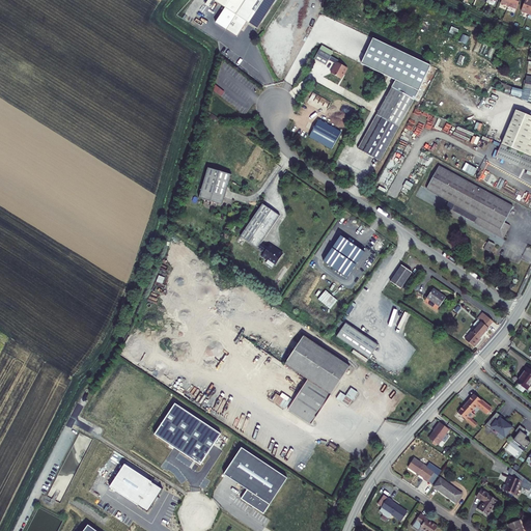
[(213,0),(224,7),(215,23),(236,36),(246,22),(257,29),(275,0),(213,0)]
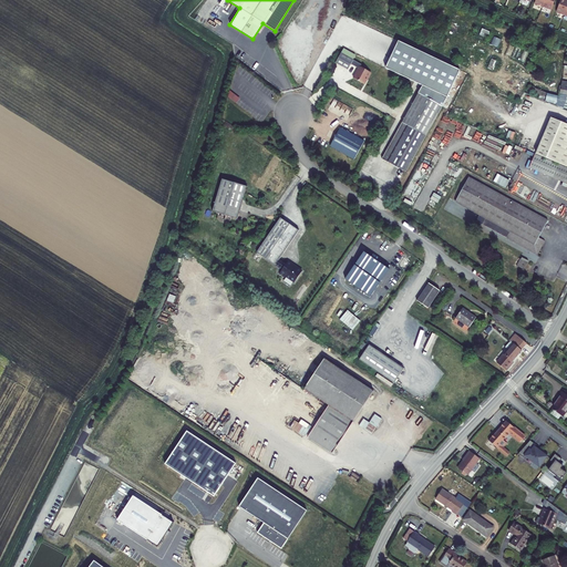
[(549,10),(553,0),(544,0),(542,7),(549,10)]
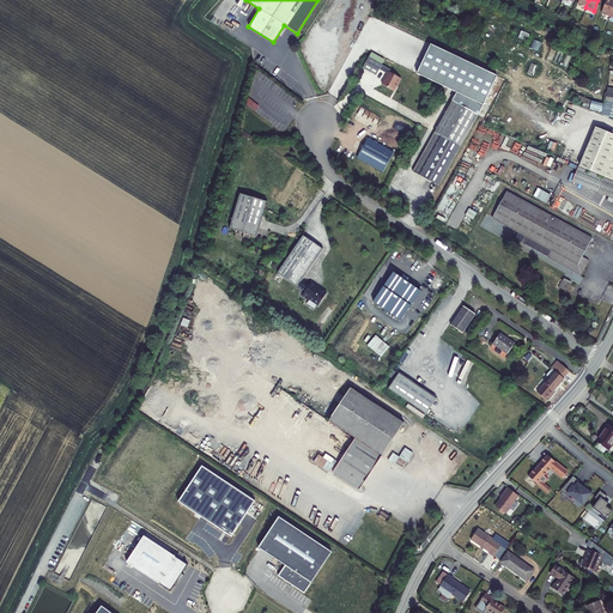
[(612,0),(610,0),(611,0),(610,0),(605,0),(600,12),(608,17),(612,5),(612,0)]
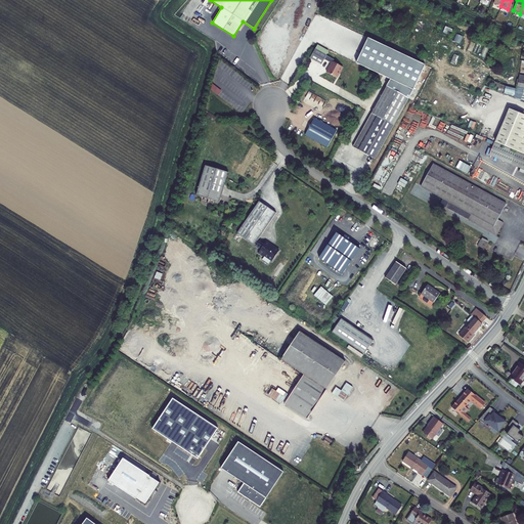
[(426,66),(368,38),(357,63),(390,80),(387,86),(409,98),(426,66)]
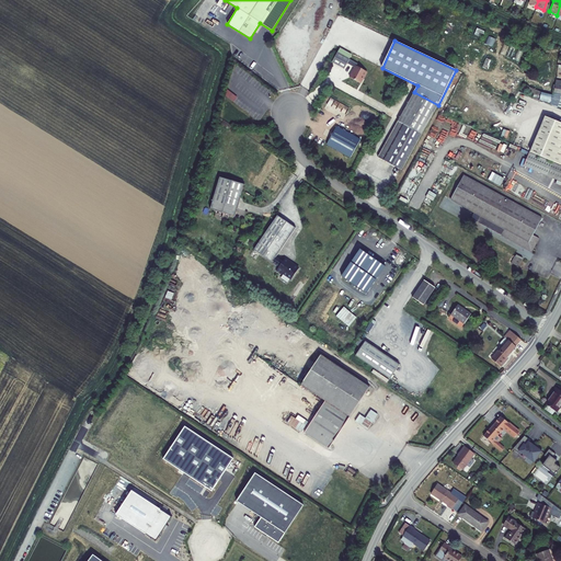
[(361,86),(368,73),(357,68),(358,66),(339,54),(332,64),(345,71),(348,66),(356,70),(351,79),(361,86)]
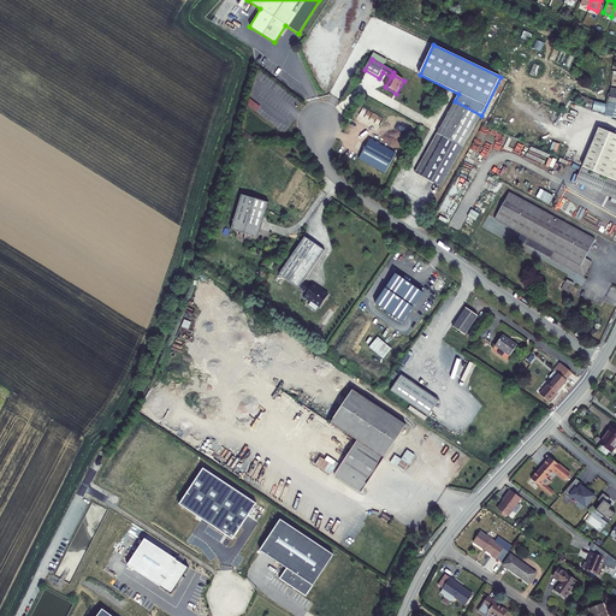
[(440,188),(481,116),(455,101),(415,173),(440,188)]
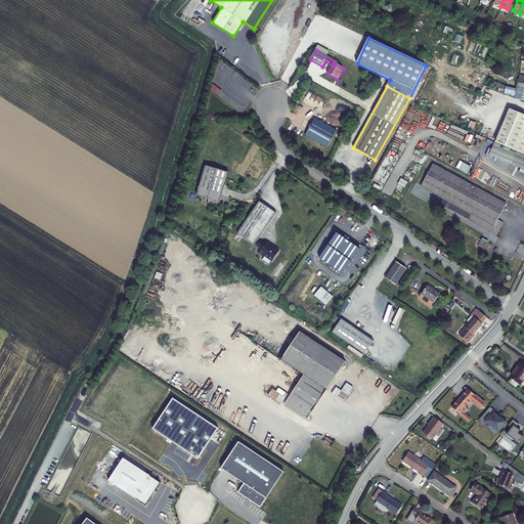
[(523,115),(510,110),(495,142),(523,155),(523,115)]
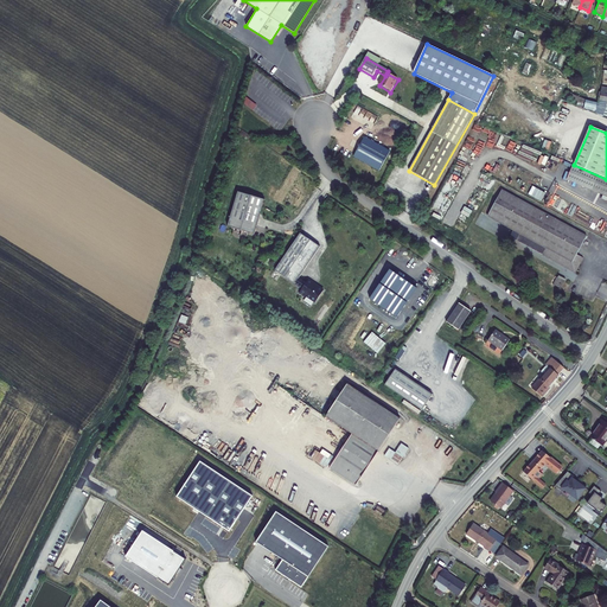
[(390,153),(364,139),(353,158),(379,172),(390,153)]
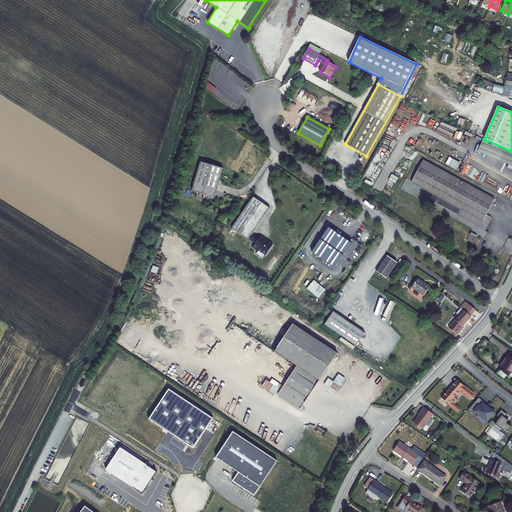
[(511,152),(482,140),(478,151),(511,165),(511,152)]
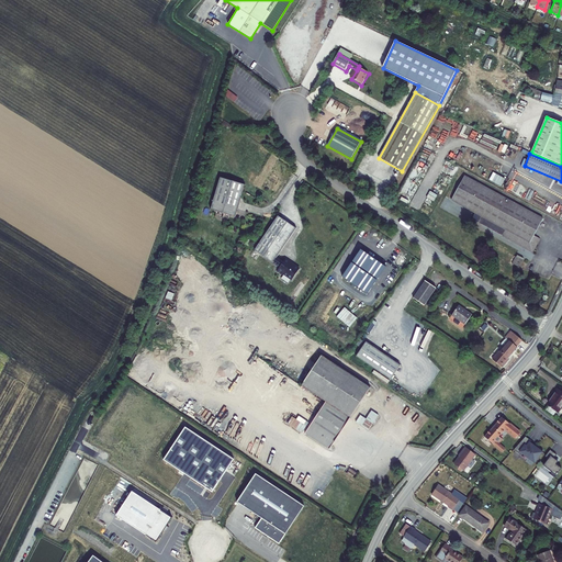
[(472,220),(478,223),(481,217),(505,231),(503,236),(532,253),(540,239),(534,236),(543,220),(464,177),(451,201),(475,214),(472,220)]
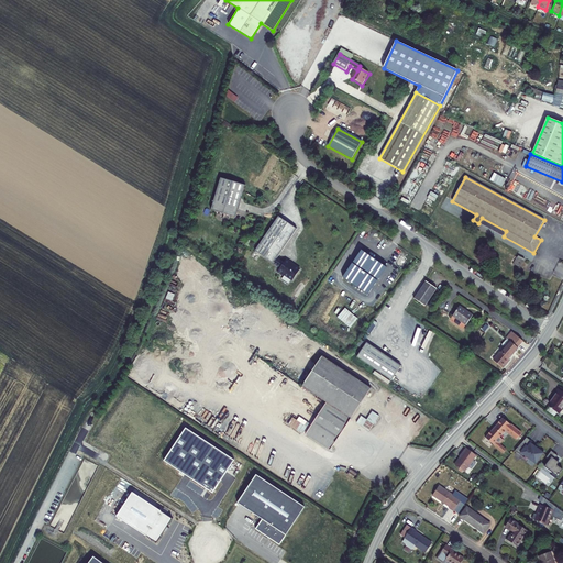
[(246,186),(221,179),(212,211),(236,218),(246,186)]
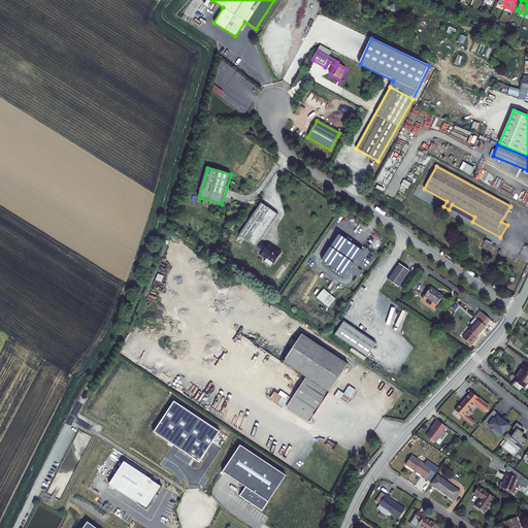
[(452,204),(449,209),(472,222),(474,217),(452,204)]
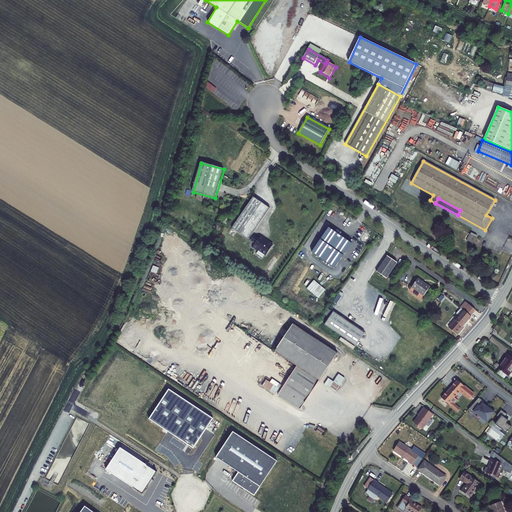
[(252,237),(270,210),(253,199),(232,231),(255,246),(253,250),(257,252),(258,252),(267,258),(274,247),(269,244),(267,244),(264,242),(264,241),(261,239),(259,241),(252,237)]
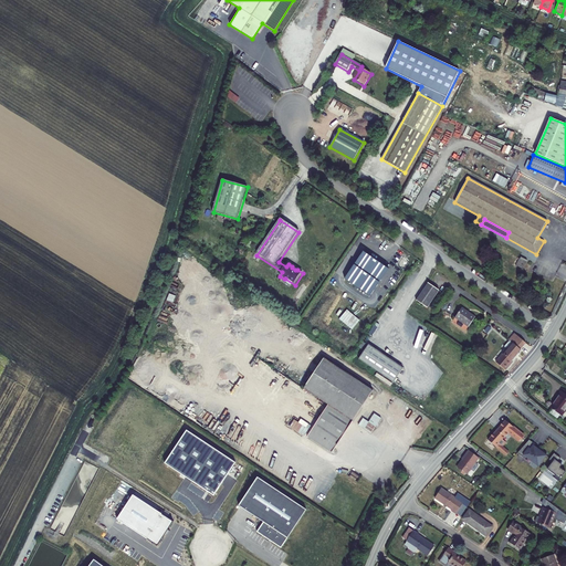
[(388,271),(363,253),(345,280),(369,296),(388,271)]
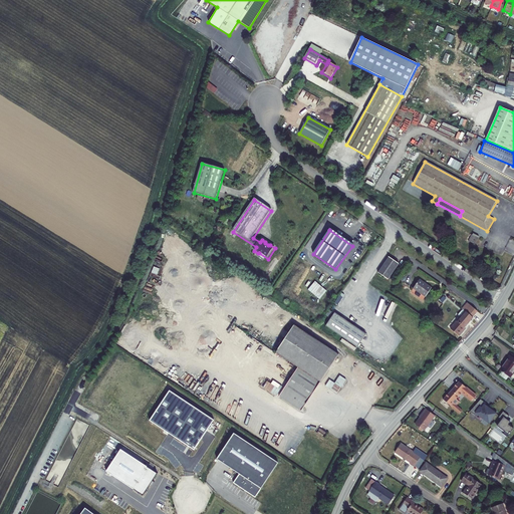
[(478,238),(472,235),(469,241),(474,244),(478,238)]
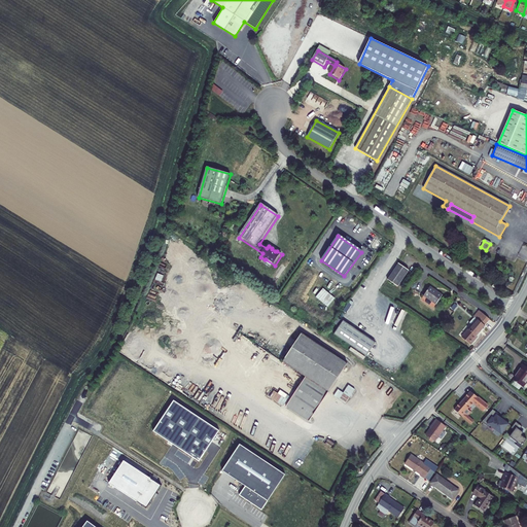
[(370,262),(378,249),(369,243),(359,256),(370,262)]
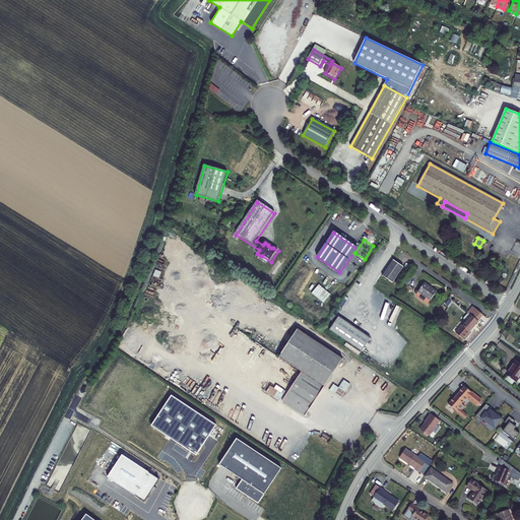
[(403,267),(393,261),(382,277),(392,283),(403,267)]
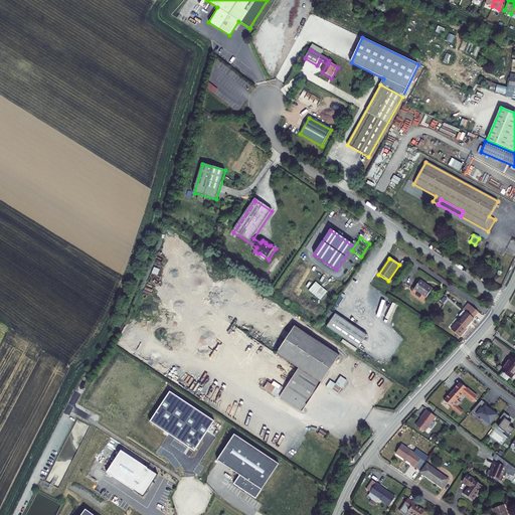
[(432,289),(420,281),(414,289),(425,298),(432,289)]
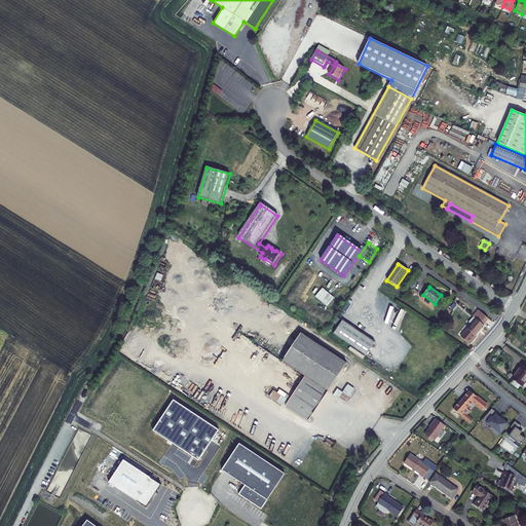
[(487,320),(478,310),(467,323),(471,325),(460,336),(468,343),(476,336),(475,335),(483,326),(482,325),(487,320)]
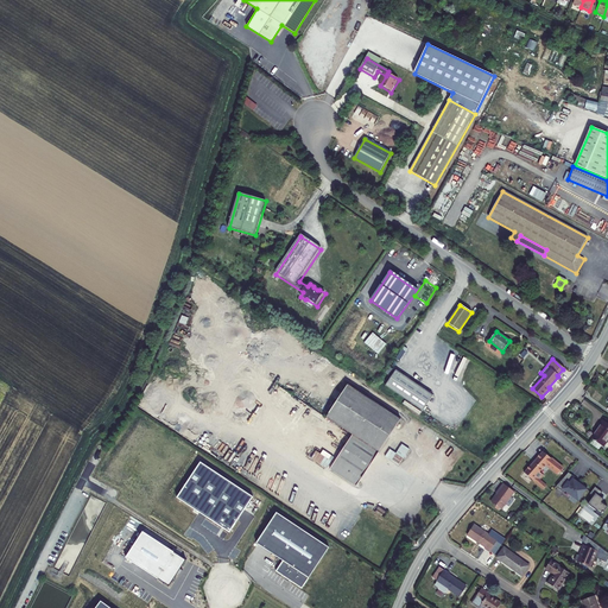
[(386,386),(423,412),(434,396),(397,371),(386,386)]
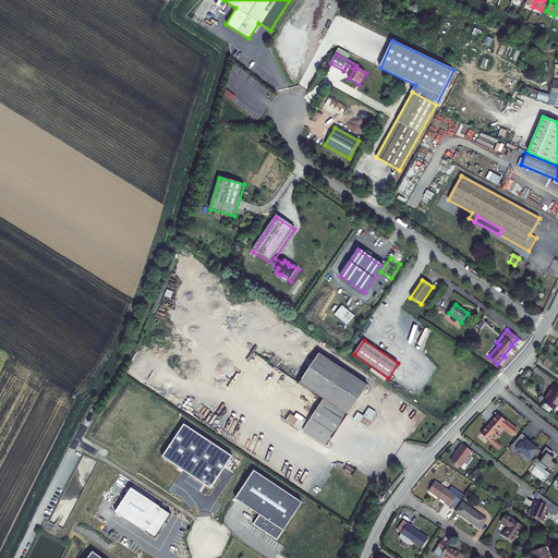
[(324,399),(348,415),(367,385),(319,353),(300,384),(324,399)]
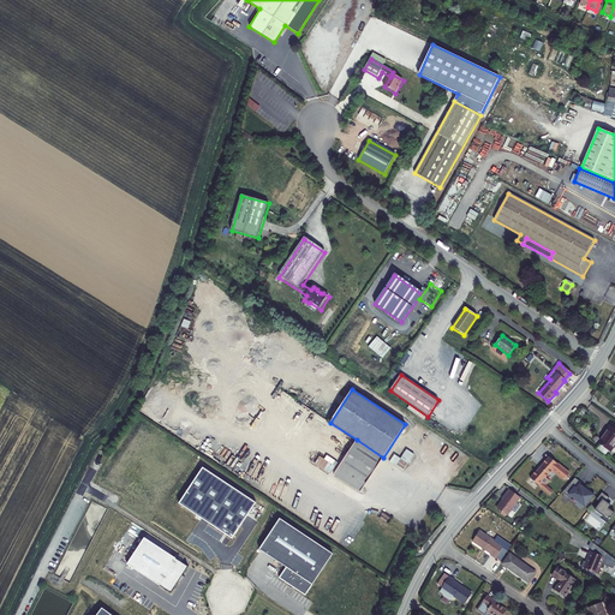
[(598,443),(599,445),(608,451),(609,452),(614,443),(614,428),(610,425),(607,430),(598,443)]
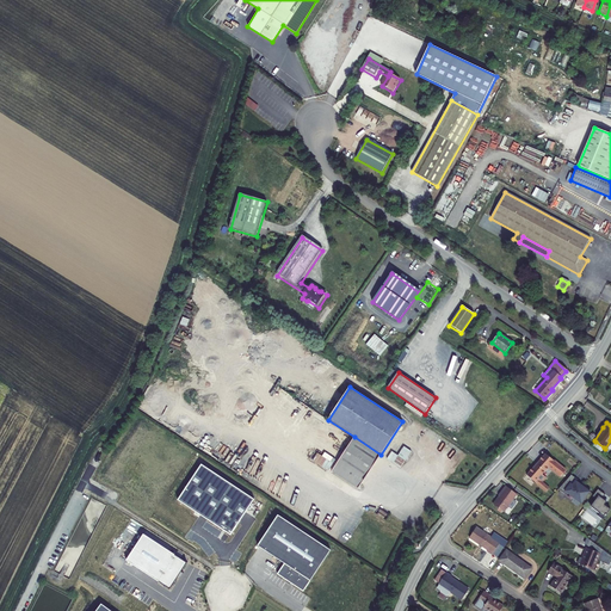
[(358,489),(381,455),(355,437),(332,471),(358,489)]
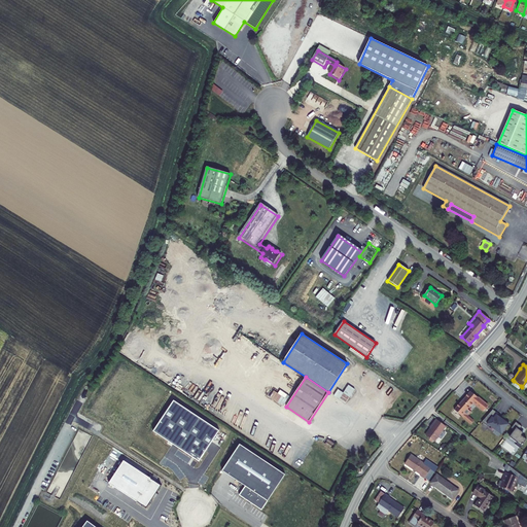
[(521,386),(514,381),(512,385),(519,389),(521,386)]
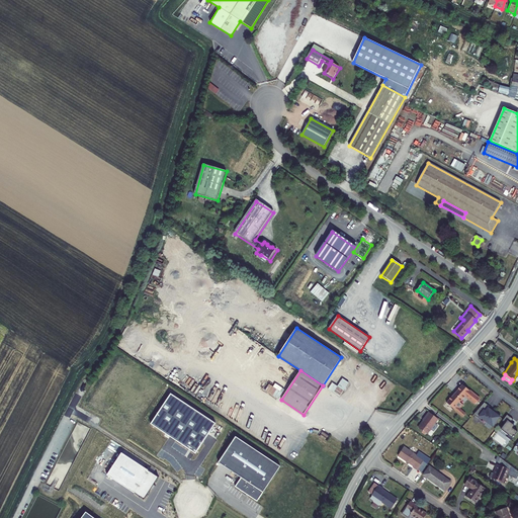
[(332,382),(328,390),(340,397),(349,382),(342,378),(337,386),(332,382)]
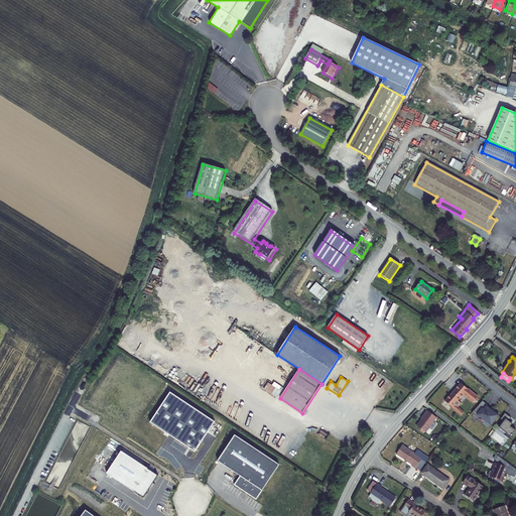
[(277,397),(282,387),(274,382),(272,385),(268,382),(263,390),(277,397)]
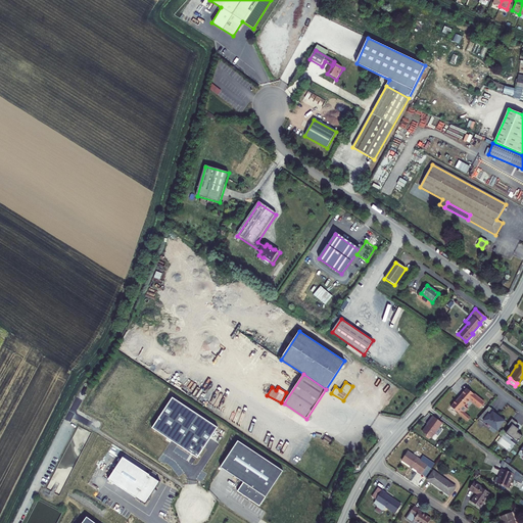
[(467,389),(450,408),(472,425),(475,422),(474,421),(473,421),(464,413),(467,409),(464,406),(469,399),(479,408),(484,402),(467,389)]
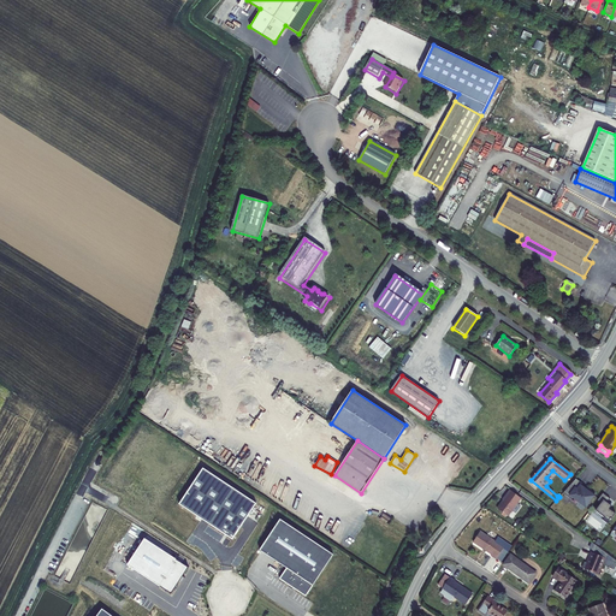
[(259,504),(203,469),(182,504),(235,540),(259,504)]
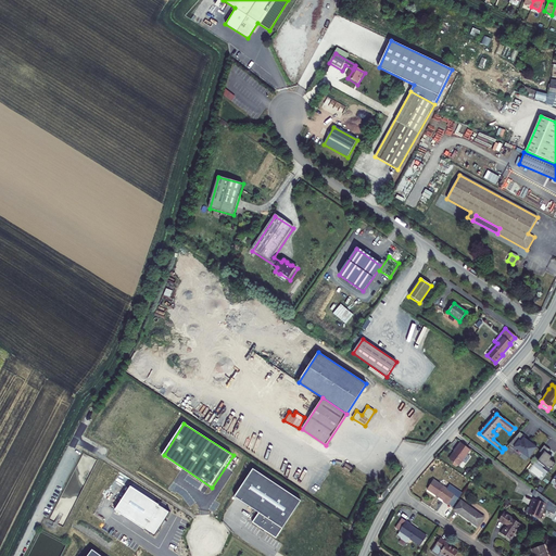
[(520,432),(508,445),(516,451),(517,449),(529,457),(538,446),(530,441),(529,443),(525,439),(526,437),(520,432)]
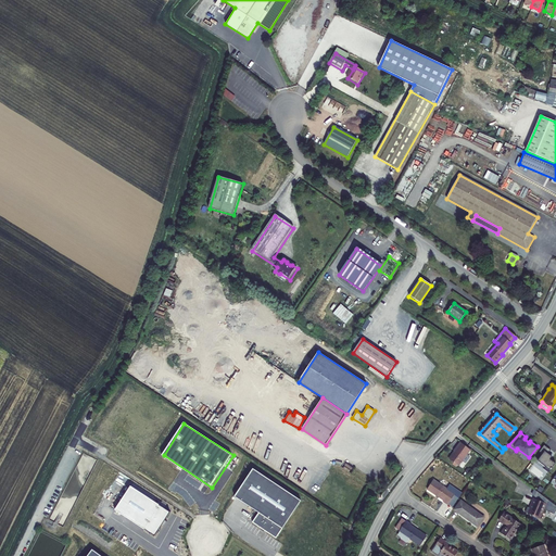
[(469,450),(459,442),(457,446),(449,459),(457,466),(469,450)]
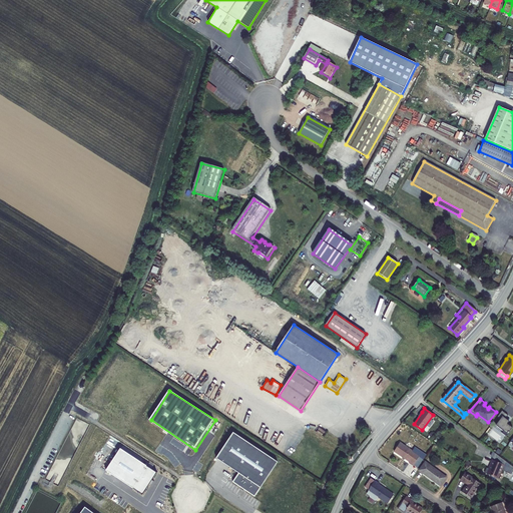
[(508,416),(502,411),(498,417),(501,419),(496,425),(503,431),(502,433),(507,437),(512,428),(508,424),(509,422),(506,419),(508,416)]
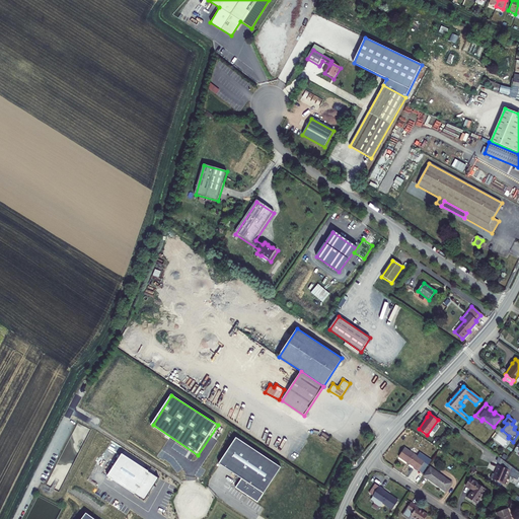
[(237,439),(220,464),(242,479),(236,489),(258,504),(282,468),(237,439)]
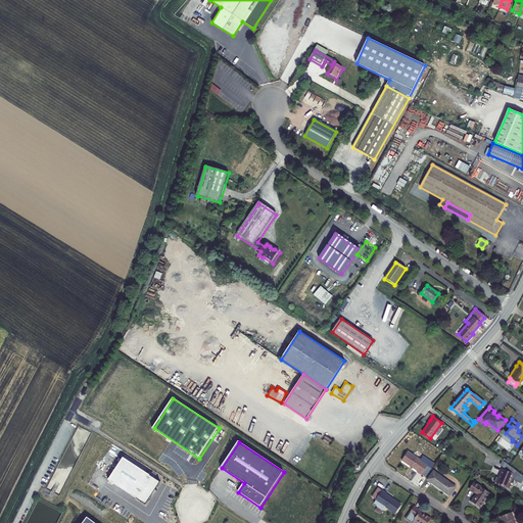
[(426,468),(428,465),(430,462),(422,457),(420,460),(408,452),(401,460),(417,470),(416,472),(421,475),(423,472),(426,468)]
